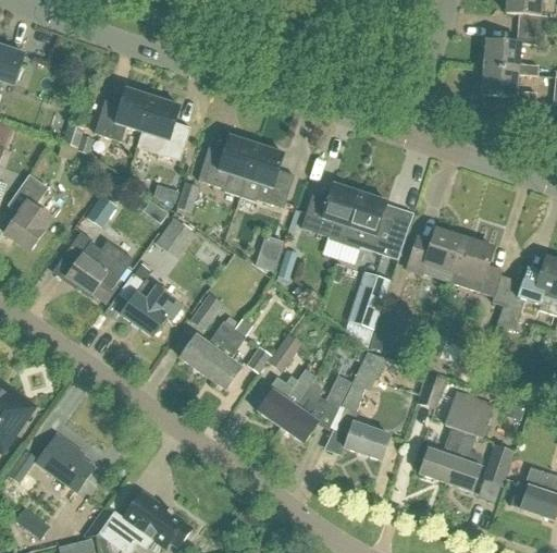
[(519,13),(518,27),(545,31),(546,14),(541,13),(542,0),(506,0),(505,12),(519,13)]
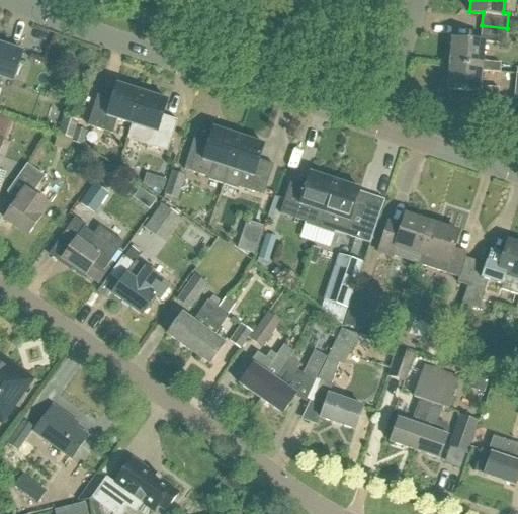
[(451,36),(449,62),(500,66),(500,61),(483,59),(484,39),(506,40),(507,28),(482,25),(481,38),(451,36)]
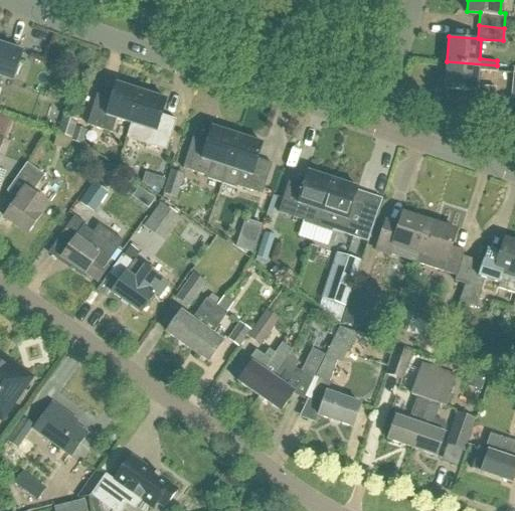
[(0,73),(12,77),(14,71),(22,48),(0,40),(0,73)]
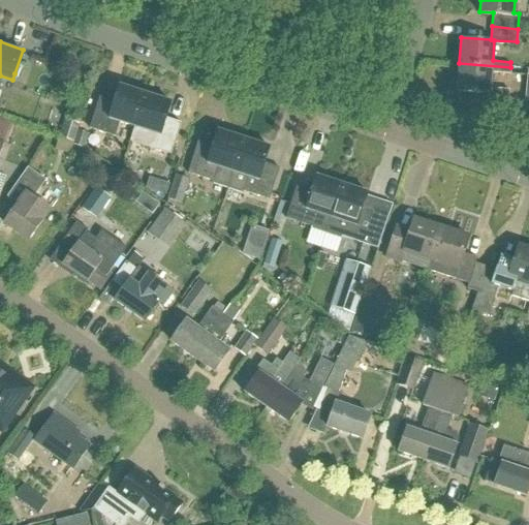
[(488,106),(506,109),(508,88),(491,86),(492,70),(509,71),(510,67),(459,63),(457,90),(489,92),(488,106)]
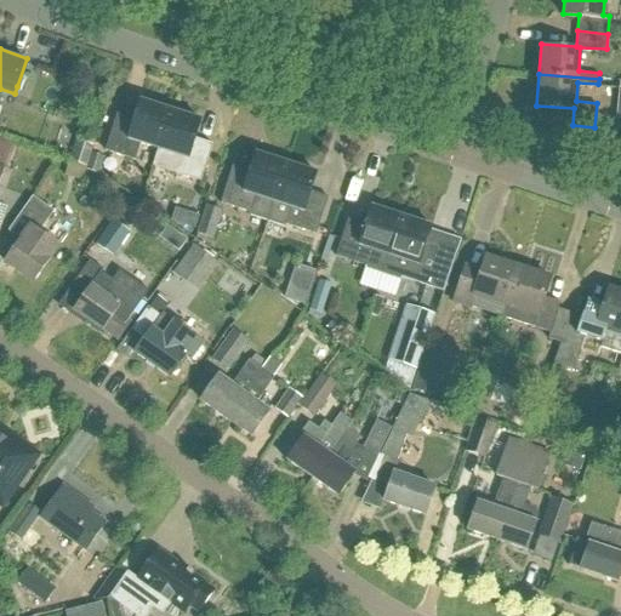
[(117,110),(104,147),(135,157),(140,141),(158,147),(171,107),(140,97),(134,115),(117,110)]
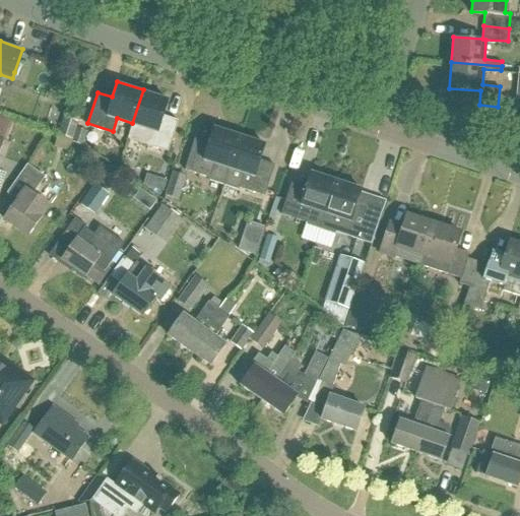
[(132,123),(128,135),(142,140),(168,148),(178,118),(163,113),(168,98),(143,89),(132,123)]
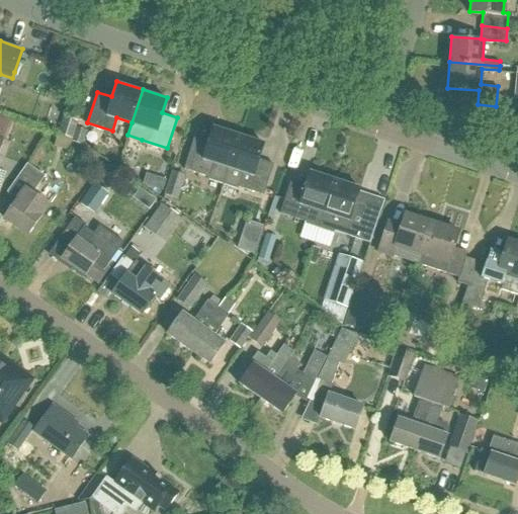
[(0,115),(0,130),(12,135),(19,114),(2,108),(0,115)]
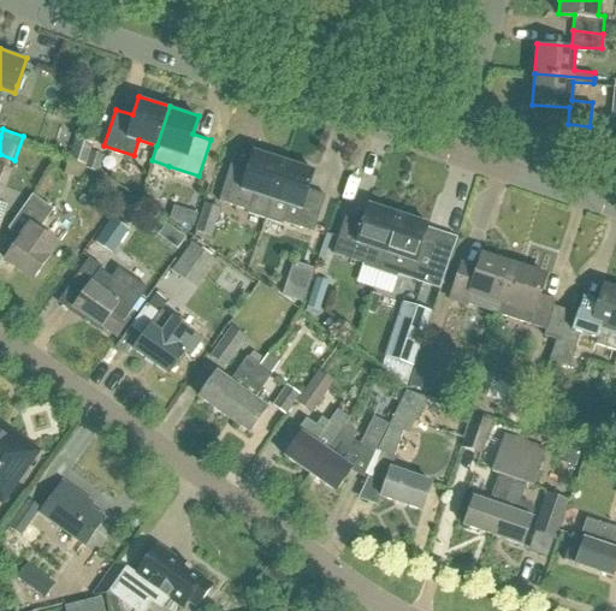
[(63,158),(80,162),(87,141),(70,136),(63,158)]
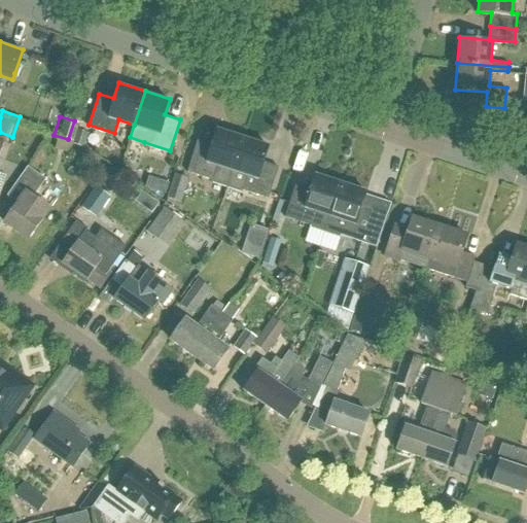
[(227,182),(243,136),(216,128),(211,143),(197,138),(186,170),(212,178),(227,182)]
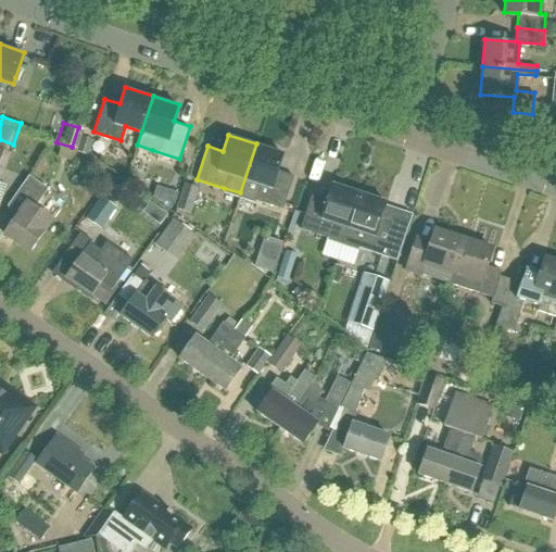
[(256,143),(240,192),(255,198),(282,207),(293,173),(278,168),(282,152),(256,143)]
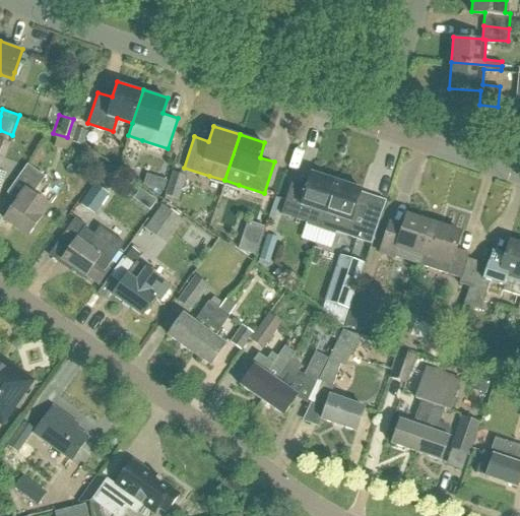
[(46,175),(28,163),(8,190),(18,197),(4,216),(28,234),(51,202),(35,191),(46,175)]
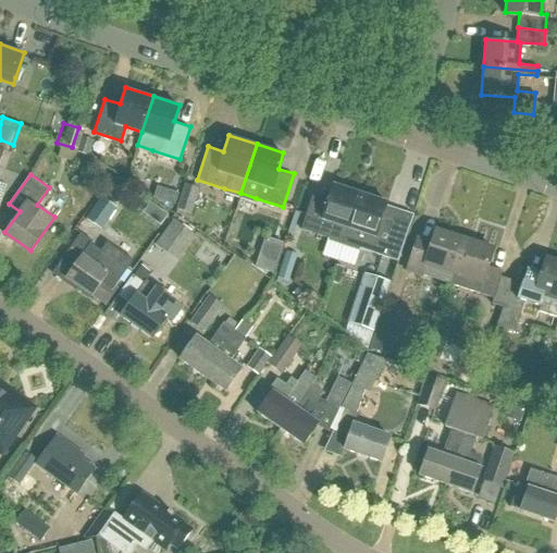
[(184,181),(176,207),(190,211),(199,186),(184,181)]
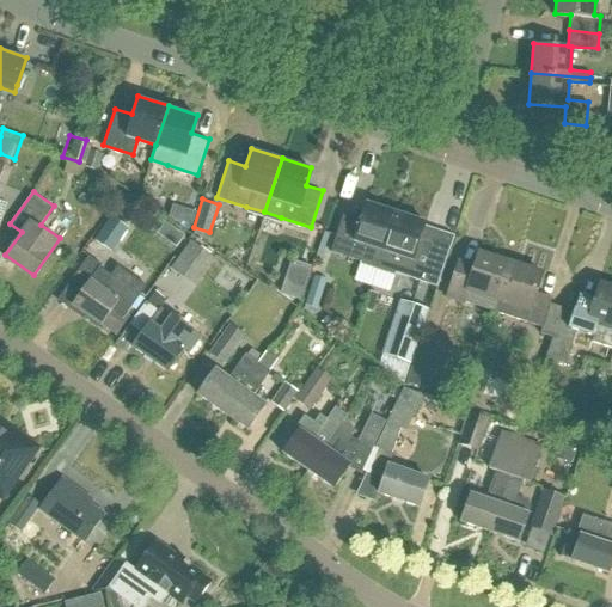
[(342,213),(330,249),(378,264),(396,210),(366,200),(359,219),(342,213)]
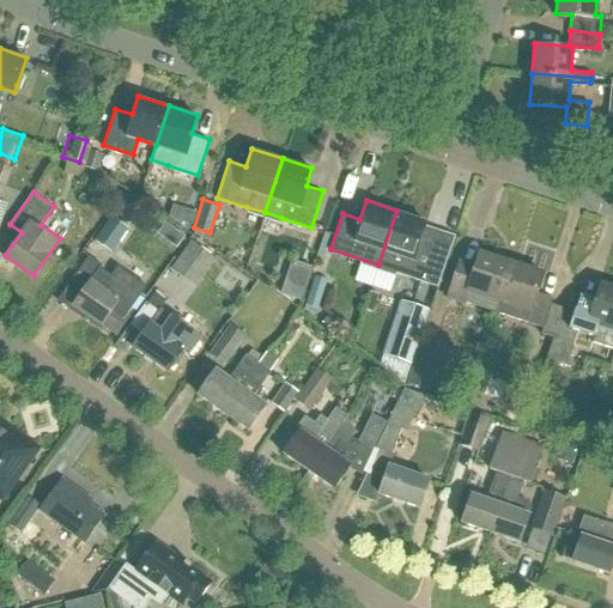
[(182,206),(177,219),(189,223),(194,210),(182,206)]
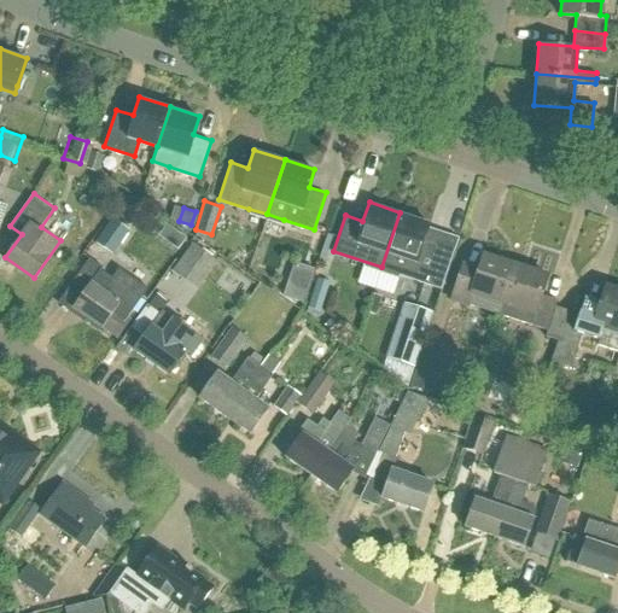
[(400,212),(382,267),(398,273),(429,284),(441,246),(423,240),(429,222),(400,212)]
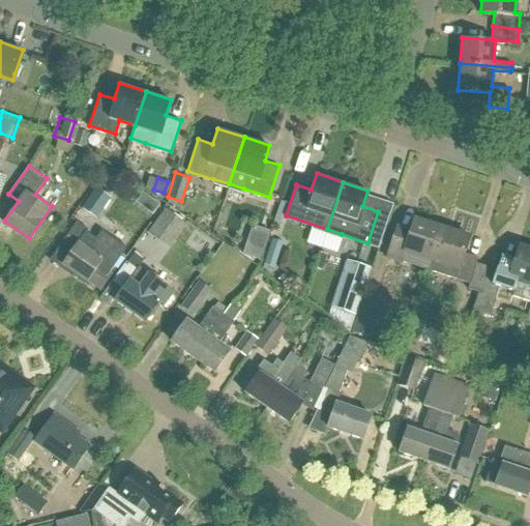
[(97,186),(83,208),(96,217),(112,197),(97,186)]
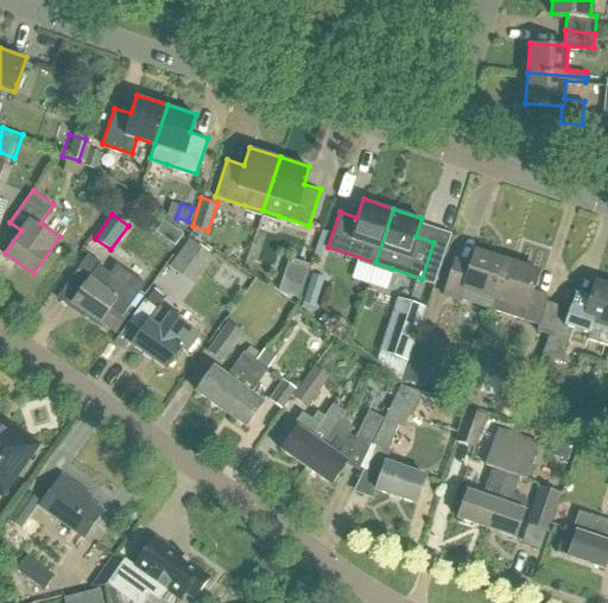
[(188,236),(168,264),(191,281),(211,254),(194,241),(188,236)]
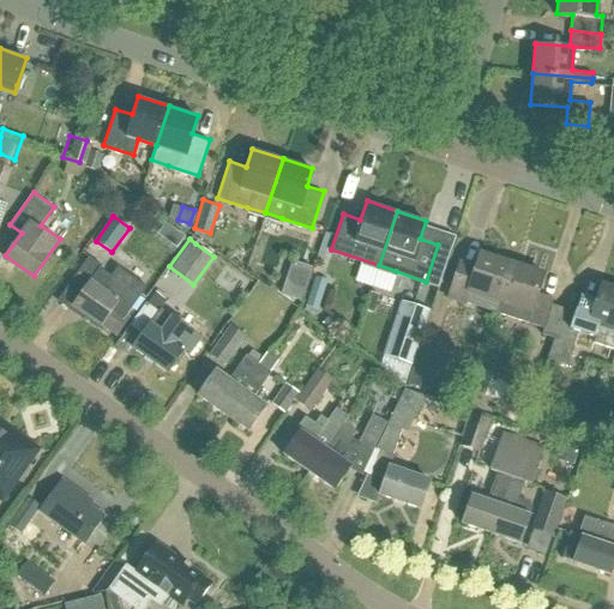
[(497,309),(512,261),(481,251),(475,270),(458,265),(449,294),(497,309)]
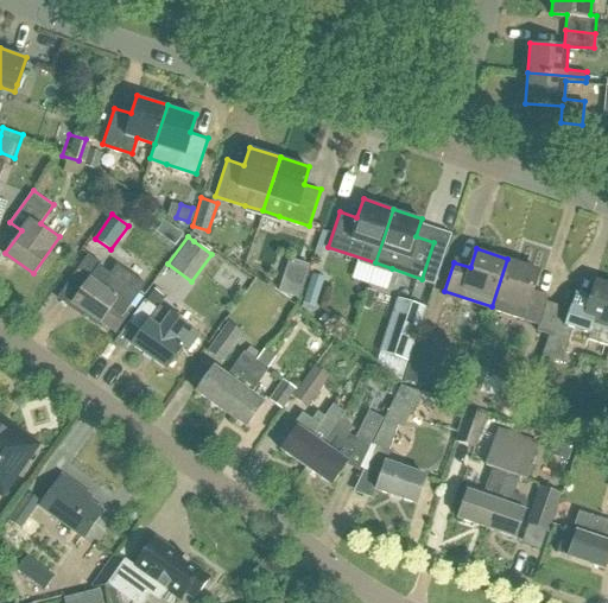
[(82,289),(73,300),(101,321),(101,319),(115,329),(127,312),(125,310),(140,289),(139,287),(137,290),(99,264),(101,261),(88,253),(69,280),(82,289)]
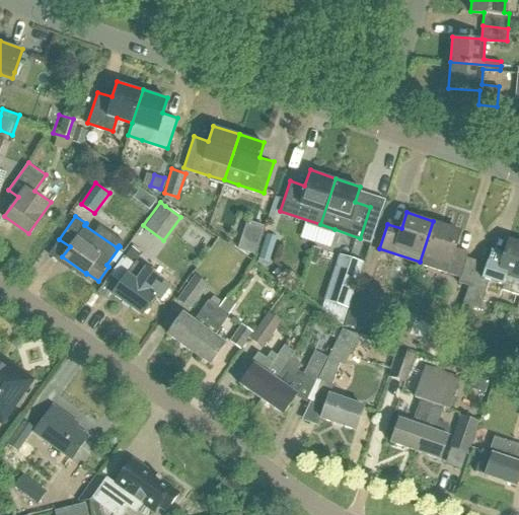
[(433,221),(420,262),(438,268),(459,275),(461,269),(466,255),(468,250),(454,245),(459,229),(433,221)]
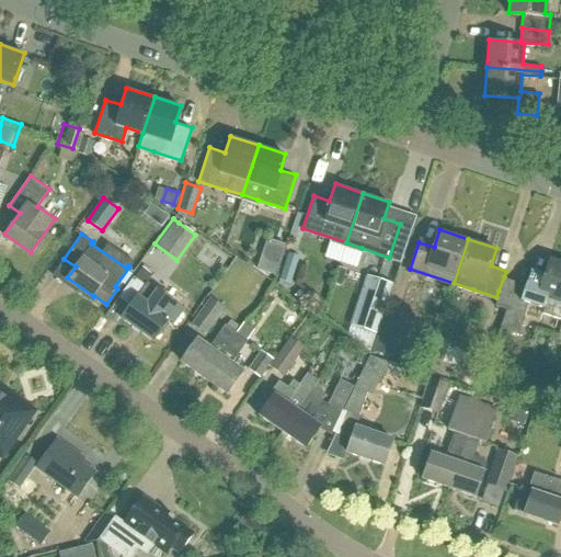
[(260,265),(272,270),(282,243),(268,240),(260,265)]
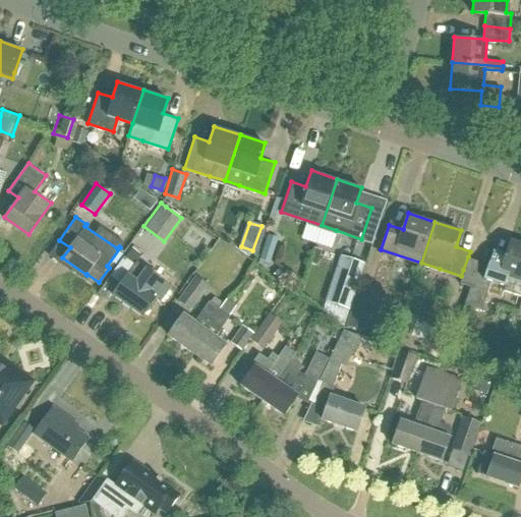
[(268,231),(263,244),(274,248),(278,234),(268,231)]
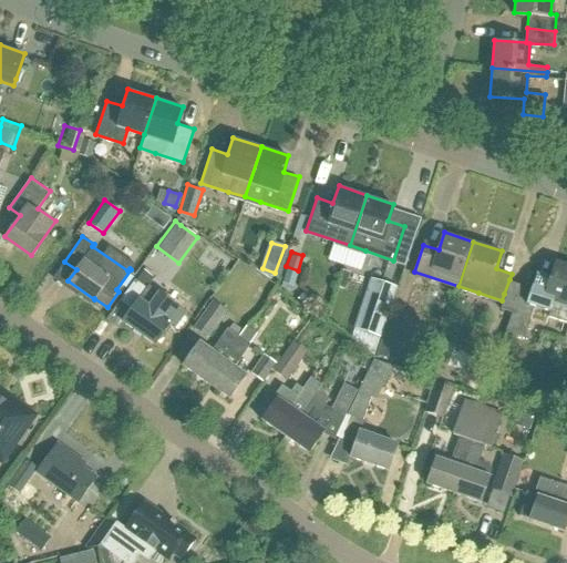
[(566,320),(566,265),(556,262),(552,276),(550,279),(535,274),(532,286),(526,302),(549,309),(547,315),(566,320)]
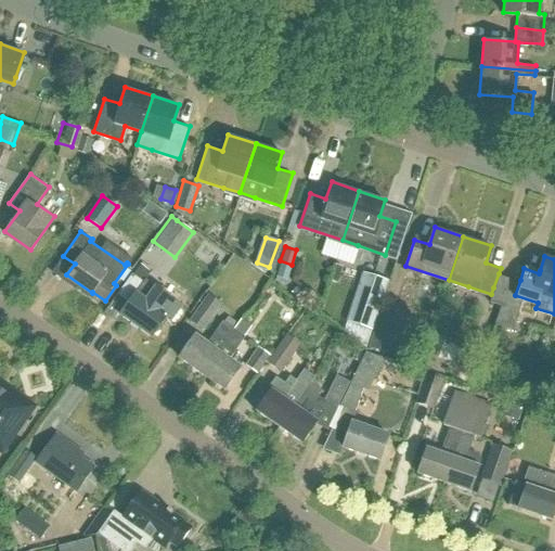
[(331,277),(336,279),(341,263),(336,261),(331,277)]
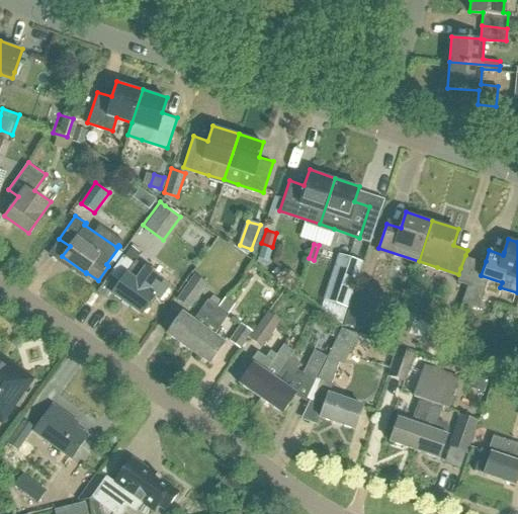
[(348,306),(363,259),(338,251),(323,297),(348,306)]
